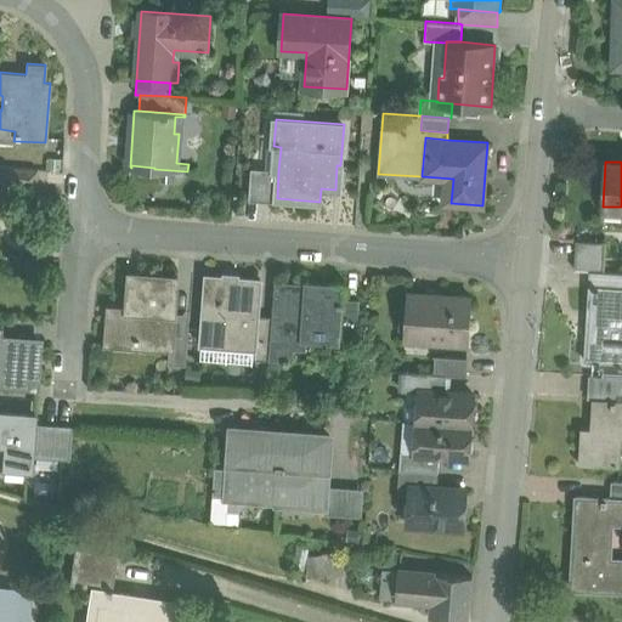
[(37,169),(0,165),(0,182),(35,186),(37,169)]
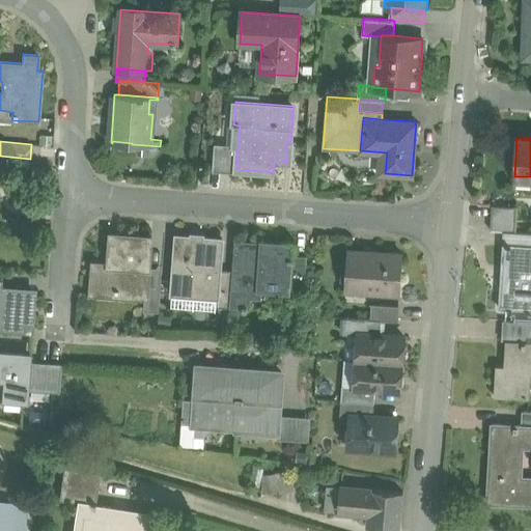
[(238,145),(218,144),(216,168),(236,169),(238,145)]
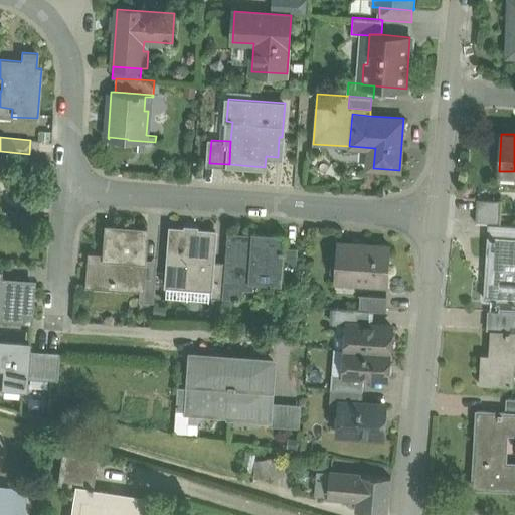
[(500,201),(477,200),(476,211),(500,212),(500,201)]
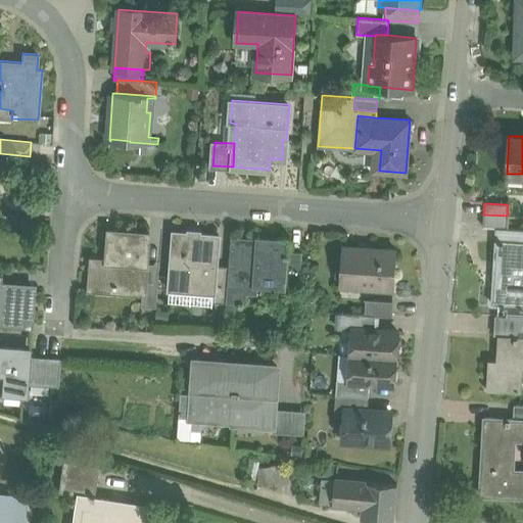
[(508,216),(483,215),(483,227),(496,227),(507,228),(508,216)]
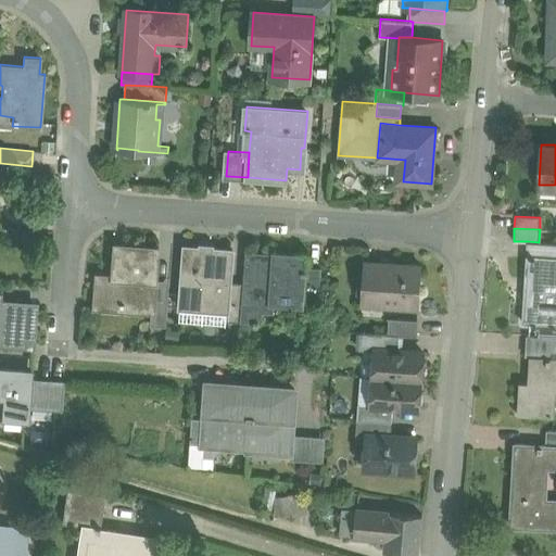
[(528,241),(527,254),(555,255),(555,242),(539,242),(528,241)]
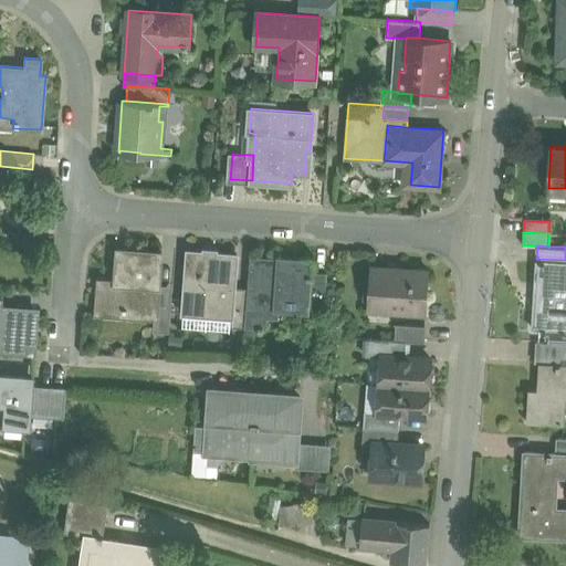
[(161,252),(118,249),(116,281),(100,280),(97,305),(123,307),(123,310),(126,310),(126,312),(155,314),(157,314),(158,296),(161,252)]
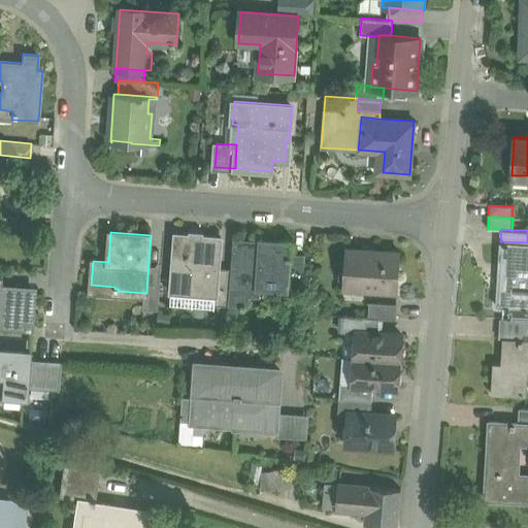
[(221,237),(175,233),(171,291),(216,295),(217,295),(219,267),(221,237)]
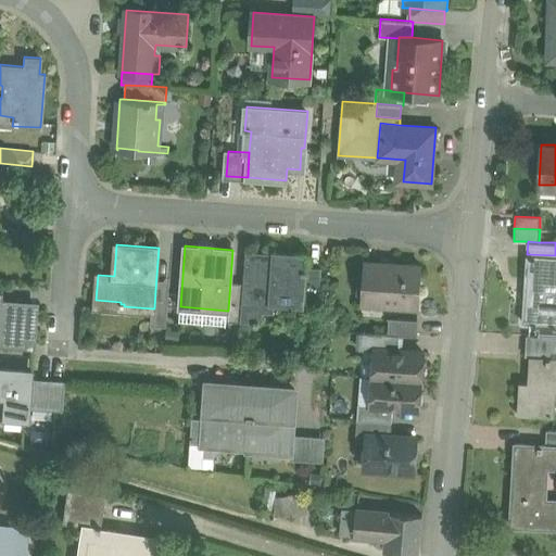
[(305,255),(275,253),(274,255),(248,254),(248,251),(245,251),(243,282),(241,319),(255,320),(254,324),(257,324),(260,307),(272,307),(273,302),(302,304),(302,303),(304,268),(305,255)]
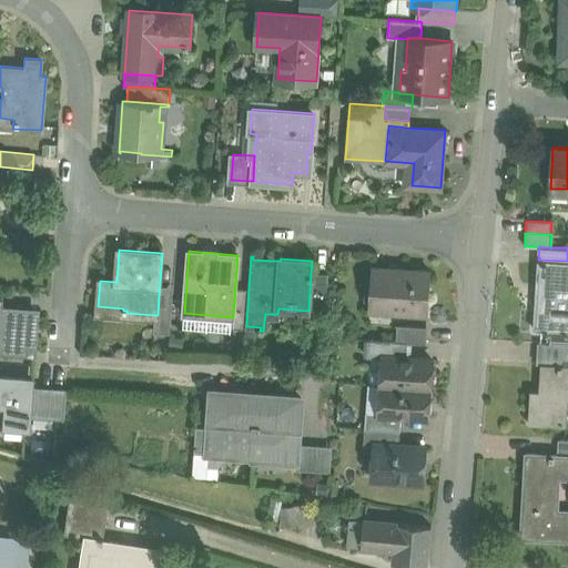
[(567,261),(538,260),(538,262),(540,263),(539,282),(537,282),(537,284),(539,284),(538,304),(536,304),(535,306),(537,306),(536,326),(534,326),(534,328),(567,330),(567,261)]
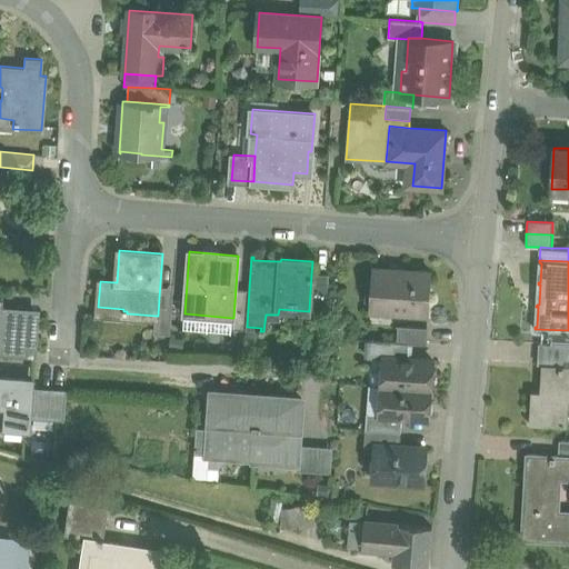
[(431,271),(372,268),(370,310),(429,313),(431,271)]
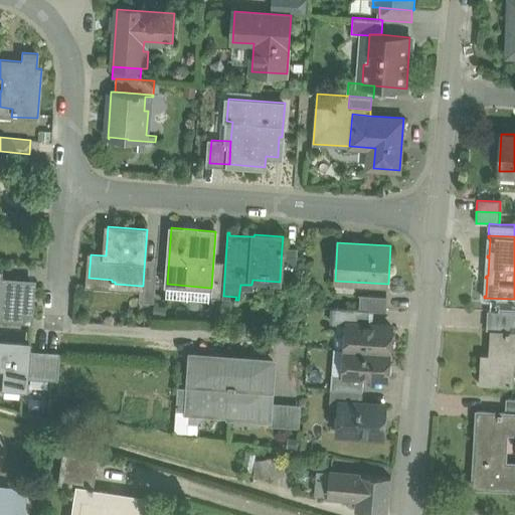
[(296,249),(282,248),(280,281),(294,282),(296,249)]
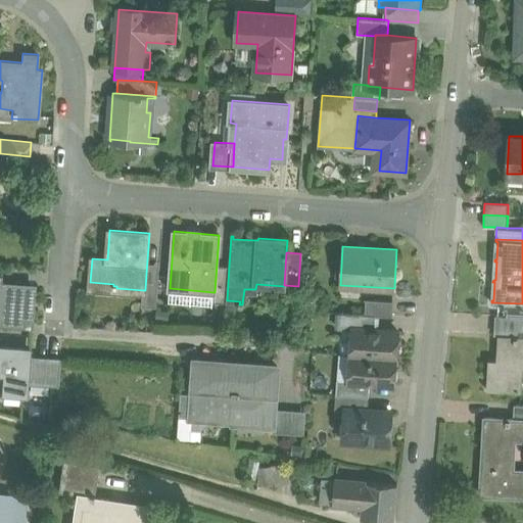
[(229,266),(217,265),(215,292),(214,292),(212,301),(227,302),(227,300),(229,266)]
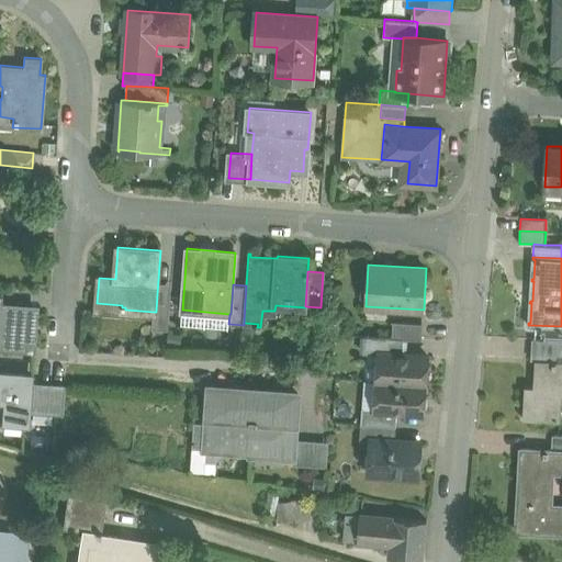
[(170,295),(157,294),(156,312),(154,312),(153,328),(168,329),(170,295)]
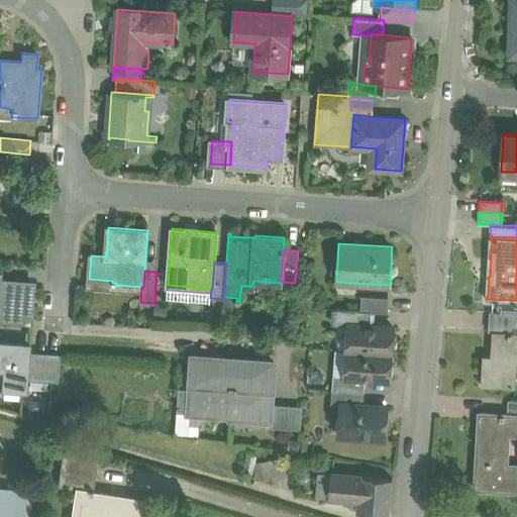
[(0,319),(29,321),(32,283),(0,280),(0,319)]
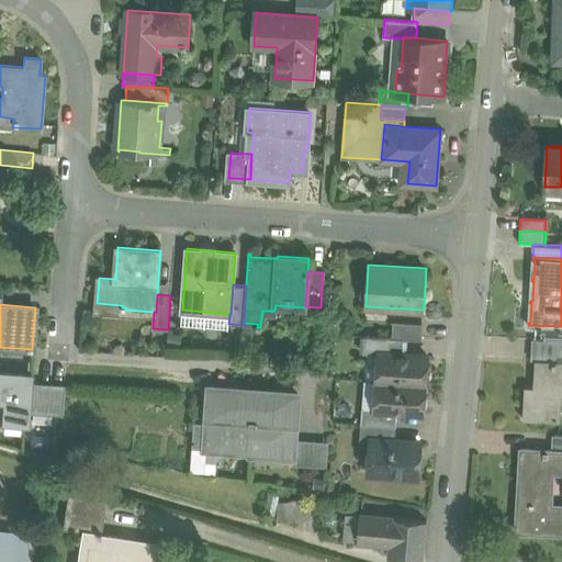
[(423,323),(393,321),(392,337),(404,338),(422,339),(423,323)]
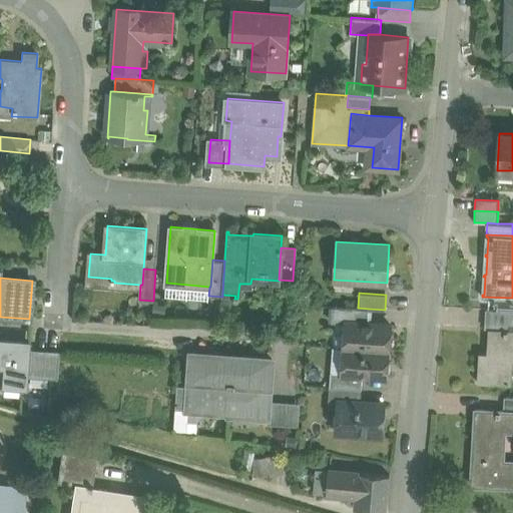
[(358,308),(333,307),(332,322),(346,323),(347,322),(368,323),(369,309),(358,308)]
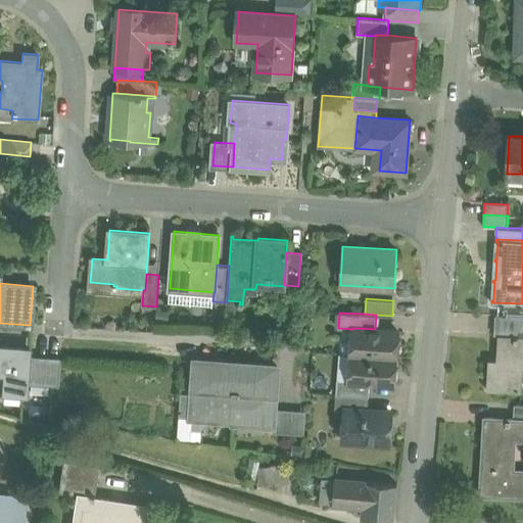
[(522,317),(495,316),(494,334),(498,335),(514,335),(521,336),(522,332),(522,331),(522,317)]
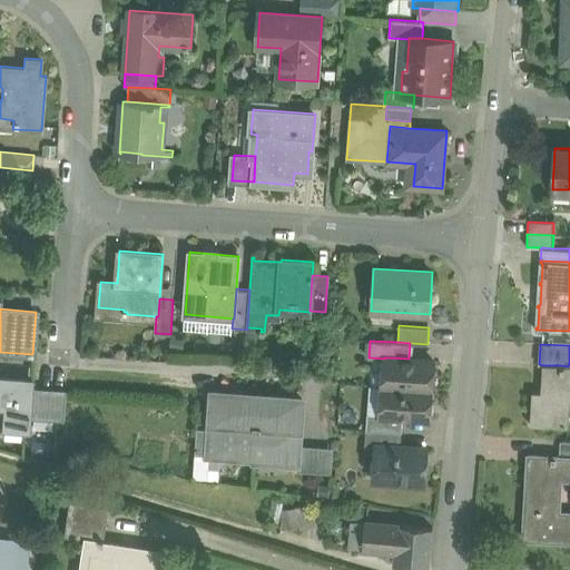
[(409,359),(385,357),(384,359),(383,386),(432,390),(434,361),(409,359)]
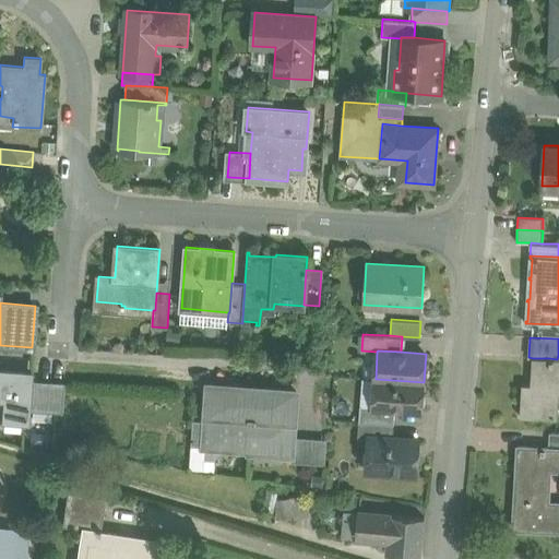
[(549,358),(533,358),(531,384),(522,384),(520,417),(557,418),(558,393),(558,359),(557,359),(549,358)]
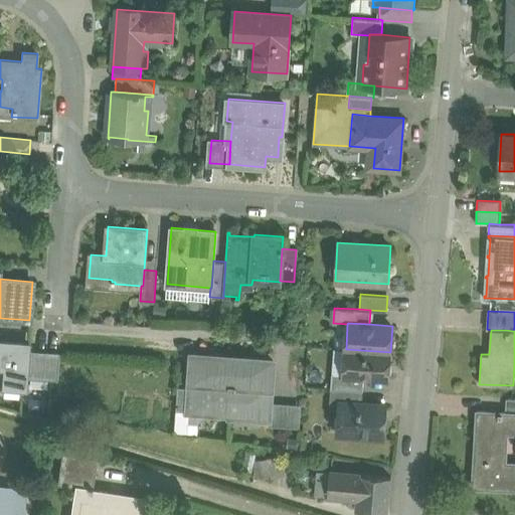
[(27,344),(0,342),(0,386),(24,388),(25,376),(27,352),(27,344)]
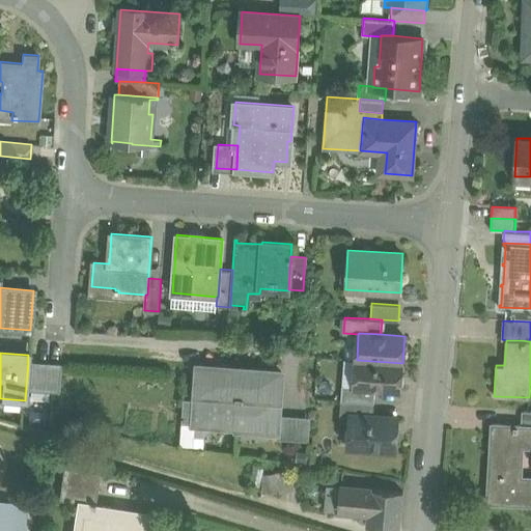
[(402,363),(357,360),(355,385),(355,387),(375,388),(400,390),(402,363)]
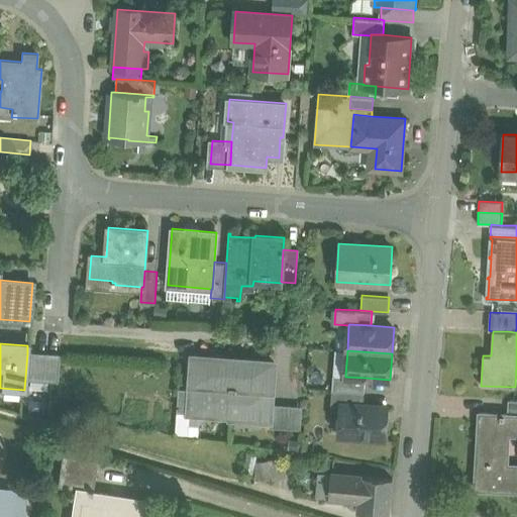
[(46,355),(27,353),(25,378),(44,379),(46,355)]
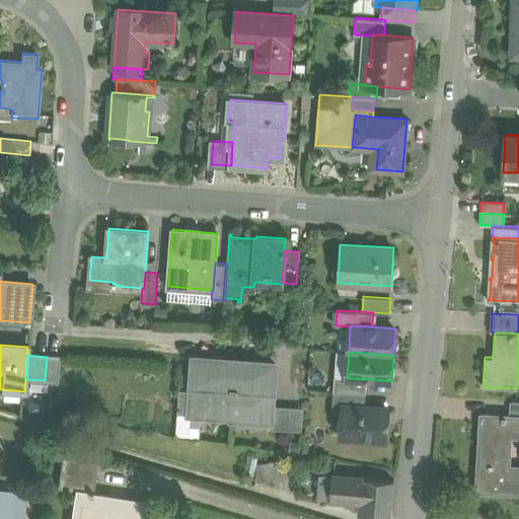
[(60,357),(47,357),(45,380),(58,381),(60,357)]
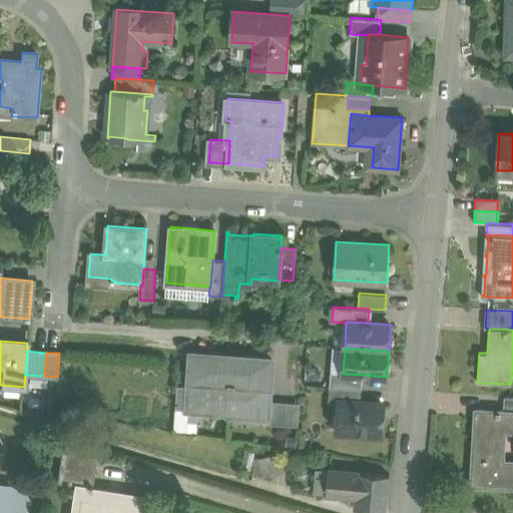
[(233,357),(191,354),(189,387),(188,406),(187,410),(229,413),(233,357)]
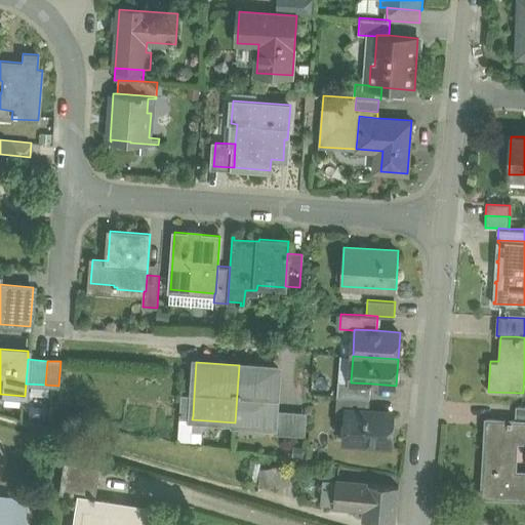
[(278,367),(239,365),(235,422),(235,423),(274,427),(275,409),(278,367)]
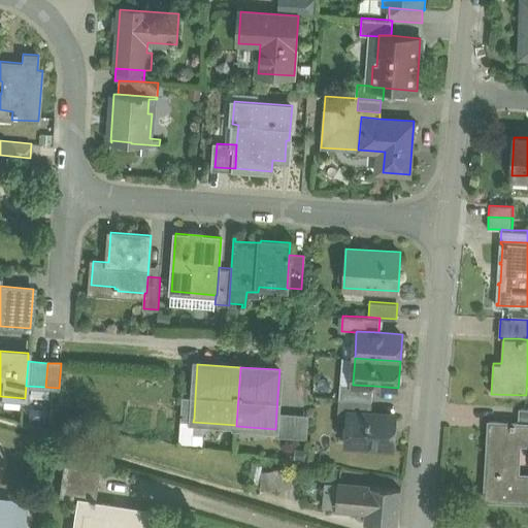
[(373,386),(353,385),(353,383),(340,382),(339,398),(372,400),(373,386)]
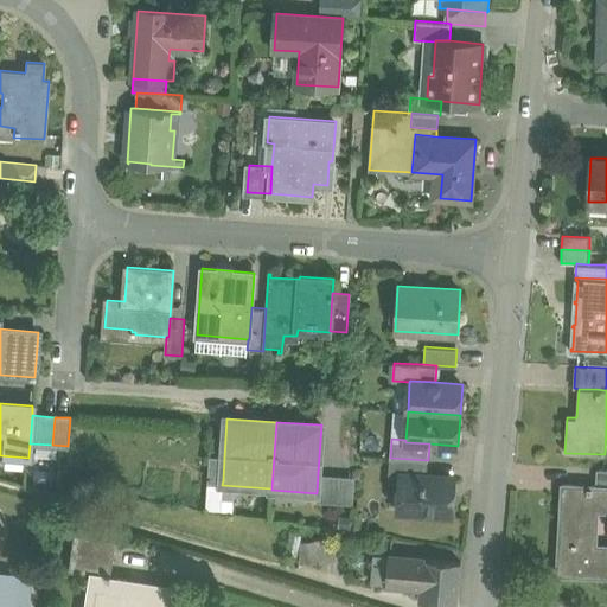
[(224,458),(210,457),(209,480),(223,480),(224,458)]
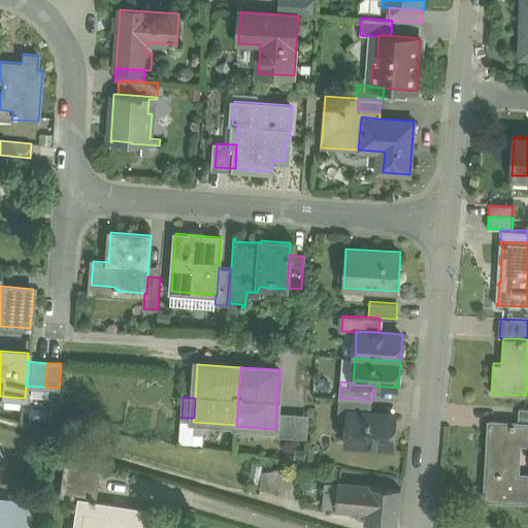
[(372,400),(339,398),(338,413),(349,414),(349,413),(371,414),(372,400)]
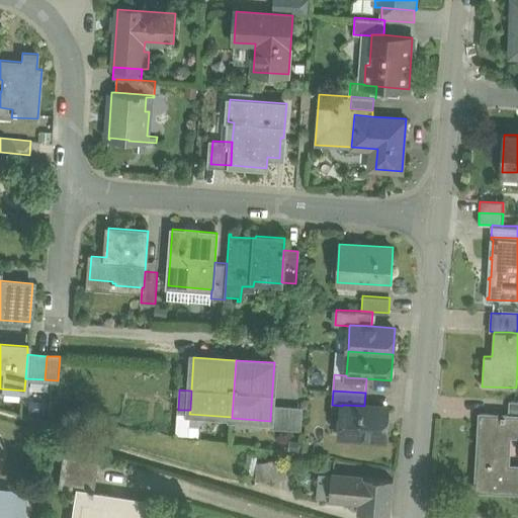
[(271,404),(270,421),(270,428),(300,431),(303,407),(271,404)]
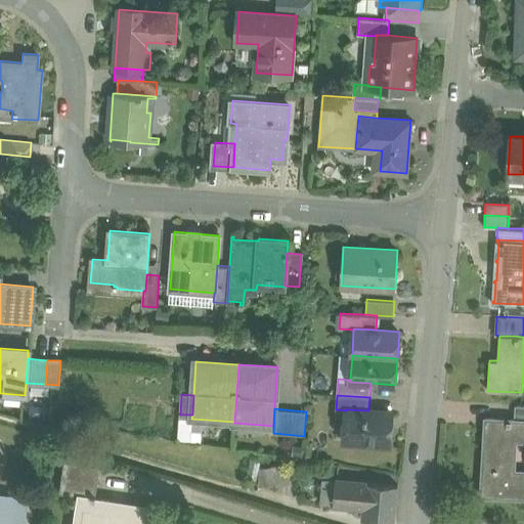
[(368,410),(346,409),(346,410),(345,425),(349,427),(348,440),(390,443),(392,412),(368,410)]
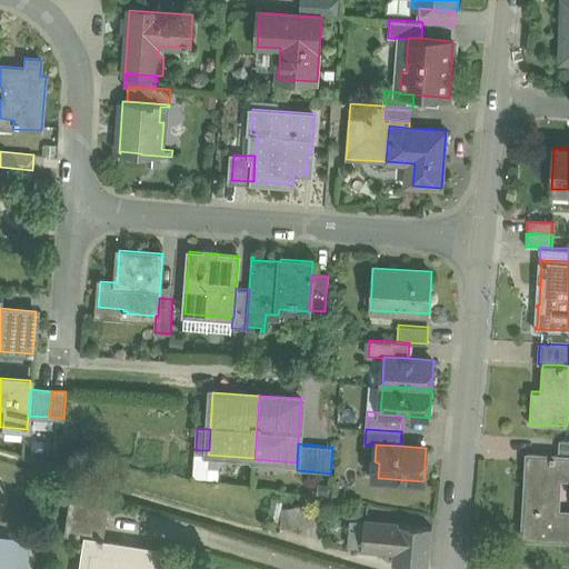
[(568,456),(561,456),(528,455),(523,537),(568,539),(568,511),(559,510),(561,477),(568,477),(568,456)]
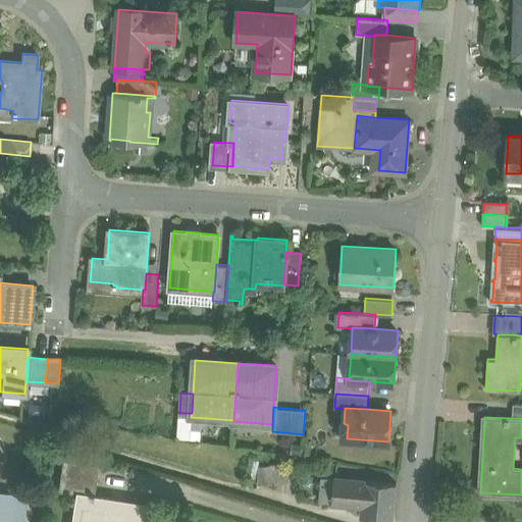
[(99,465),(62,460),(58,491),(77,494),(77,493),(95,497),(99,465)]
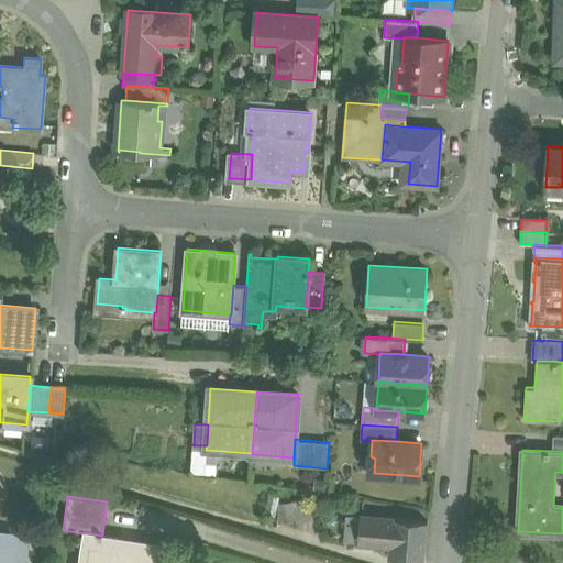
[(428,521),(361,516),(359,542),(392,544),(390,559),(424,562),(428,521)]
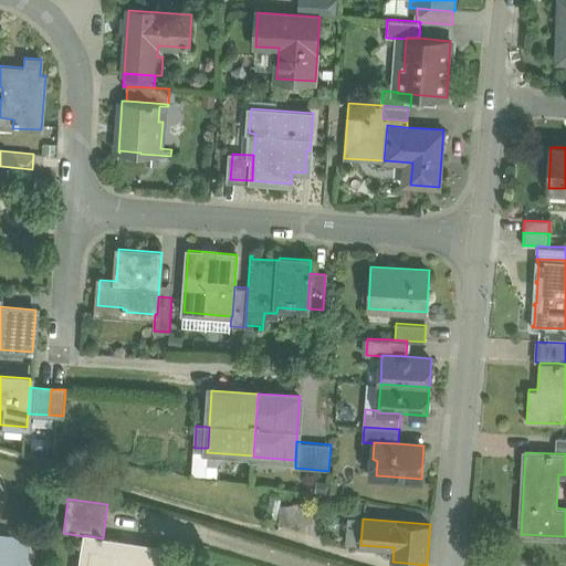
[(103,538),(84,535),(84,536),(79,565),(156,565),(159,547),(103,538)]
